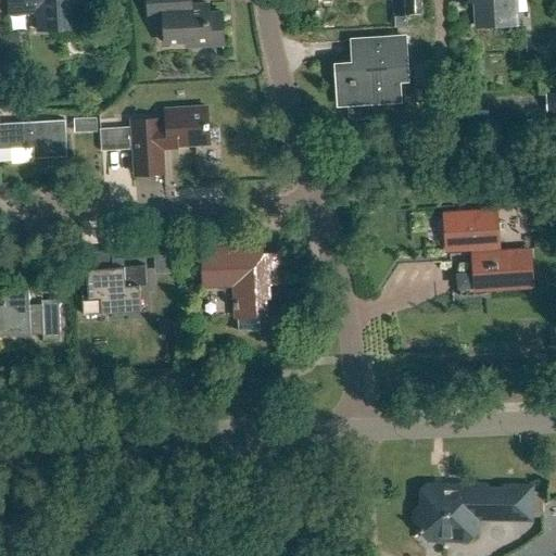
[(8,0),(9,12),(37,10),(38,28),(84,25),(81,2),(79,2),(78,0),(8,0)]
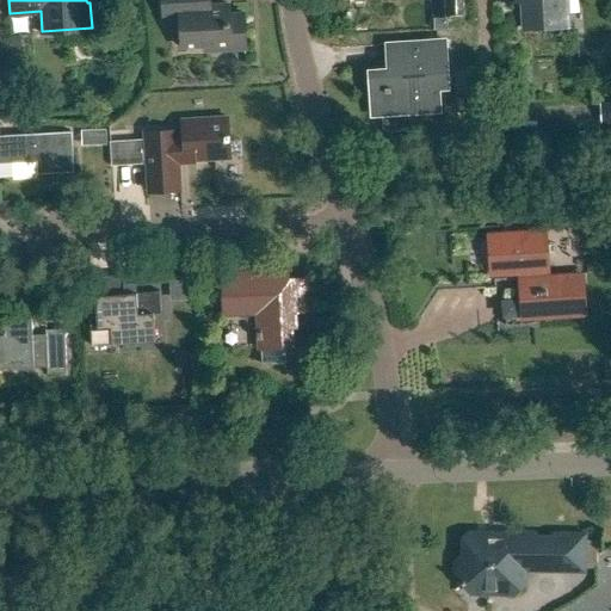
[(202,0),(162,0),(164,18),(179,17),(181,48),(211,45),(211,51),(245,49),(242,13),(228,14),(228,5),(203,6),(202,0)]
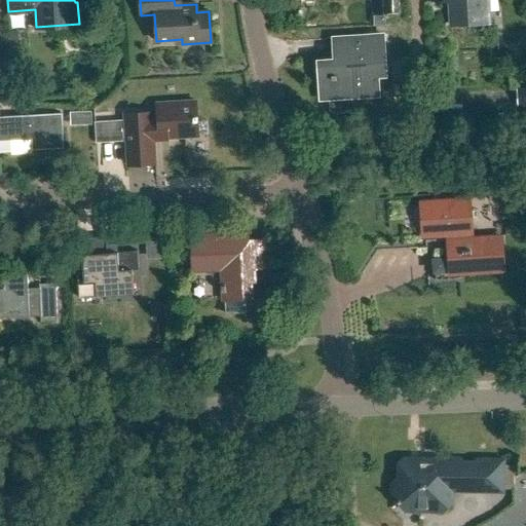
[(398,0),(370,0),(370,3),(373,3),(373,17),(399,16),(398,0)]
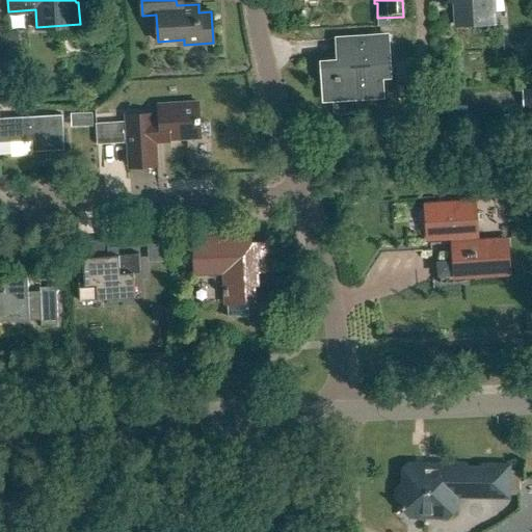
[(459,0),(461,25),(497,23),(495,0),(459,0)]
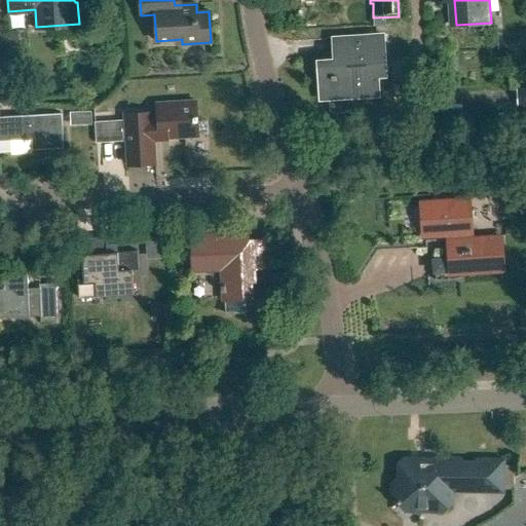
[(386,34),(331,37),(334,78),(320,78),(321,102),(378,98),(376,65),(388,64),(386,34)]
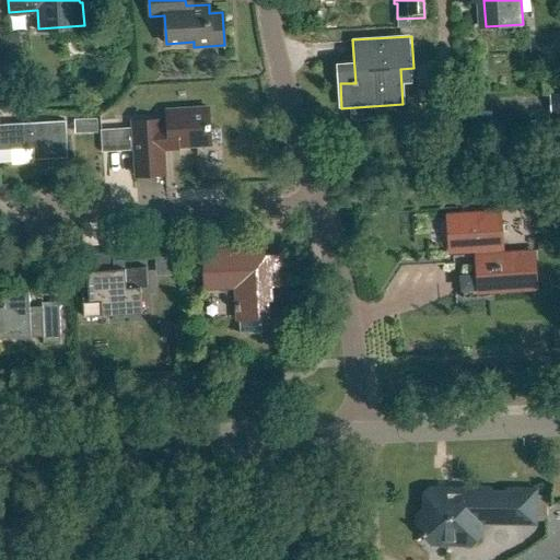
[(559,94),(550,94),(550,114),(559,113),(559,94)]
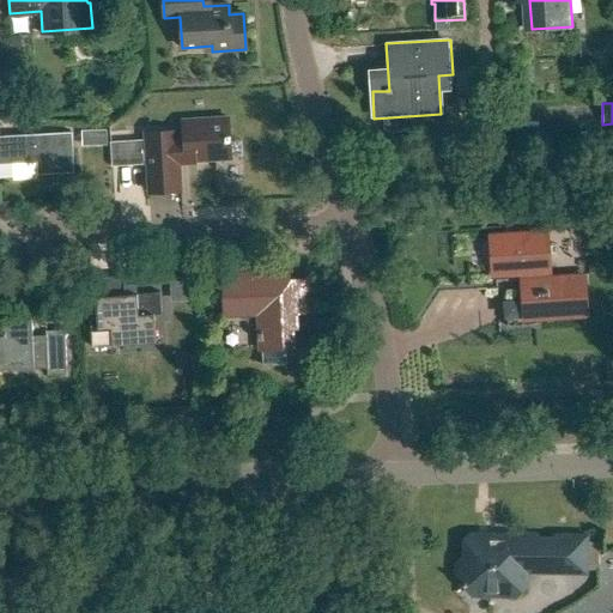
[(177,121),(178,138),(171,138),(171,132),(140,133),(145,192),(177,190),(175,162),(225,158),(223,119),(177,121)]
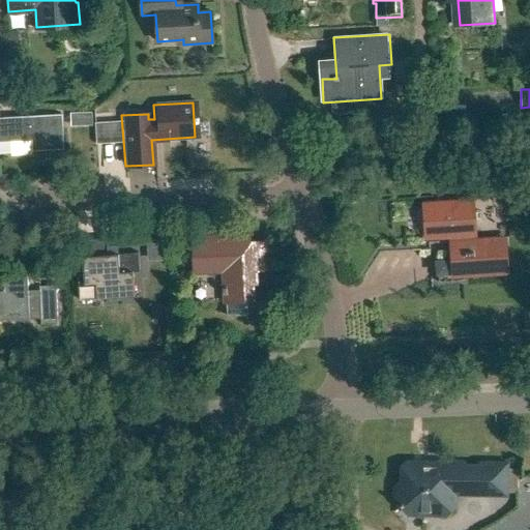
[(0,142),(31,141),(31,150),(64,149),(61,113),(0,117),(0,142)]
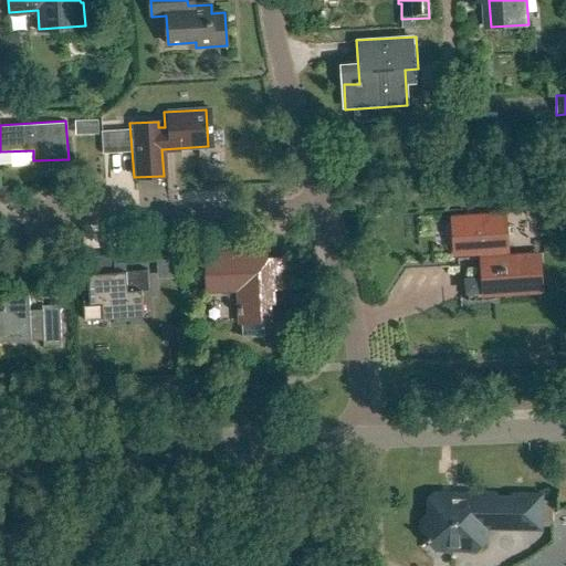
[(499,212),(451,216),(454,254),(481,252),(484,293),(536,290),(533,252),(502,254),(499,212)]
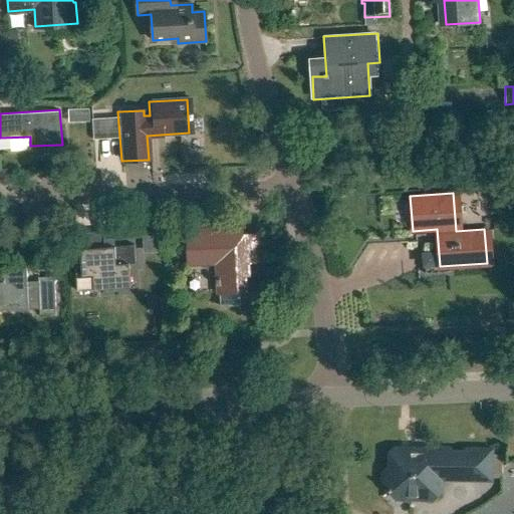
[(194,233),(184,234),(186,266),(215,265),(216,275),(221,275),(221,284),(216,285),(216,293),(220,293),(221,306),(241,305),(240,291),(243,291),(241,274),(246,273),(245,261),(259,260),(257,232),(242,233),(242,226),(194,230),(194,233)]
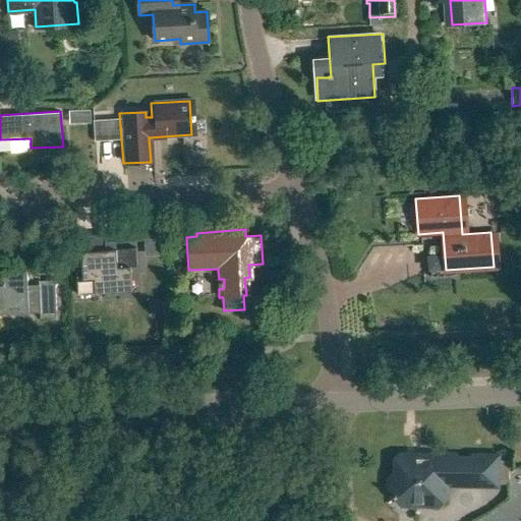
[(103,240),(80,241),(82,270),(73,271),(75,295),(129,291),(127,269),(134,268),(133,249),(104,251),(103,240)]
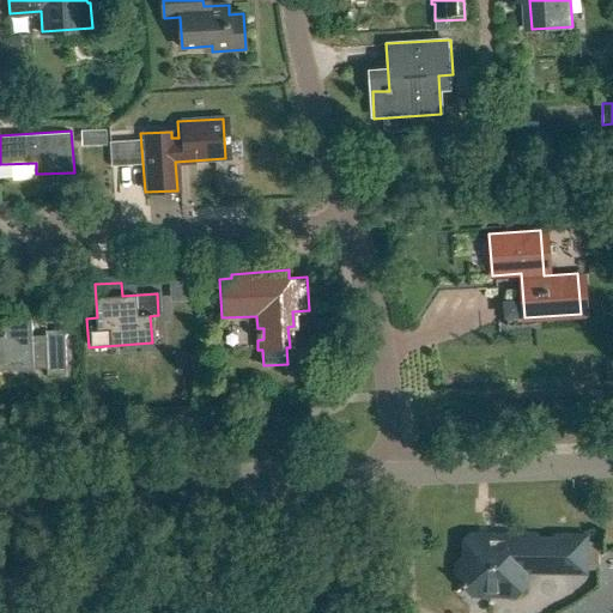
[(62,329),(42,331),(42,337),(30,337),(29,316),(0,317),(0,311),(0,310),(0,370),(44,368),(46,378),(65,377),(62,329)]
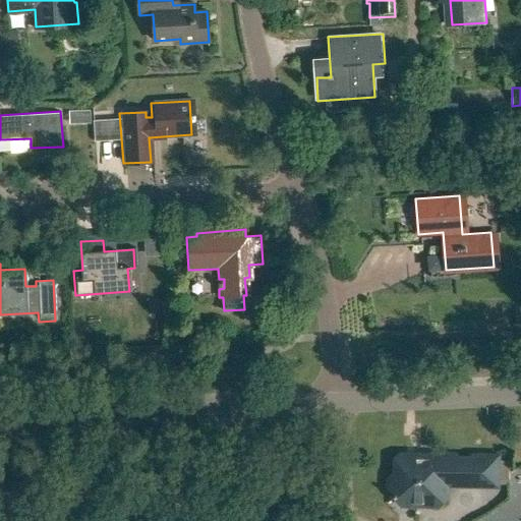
[(390,479),(390,489),(390,493),(392,495),(392,496),(395,499),(398,497),(413,497),(423,507),(439,507),(448,498),(448,485),(499,486),(499,456),(473,455),(470,458),(470,460),(458,460),(458,458),(456,455),(430,455),(430,456),(400,455),(397,459),(396,476),(393,476),(390,479)]
